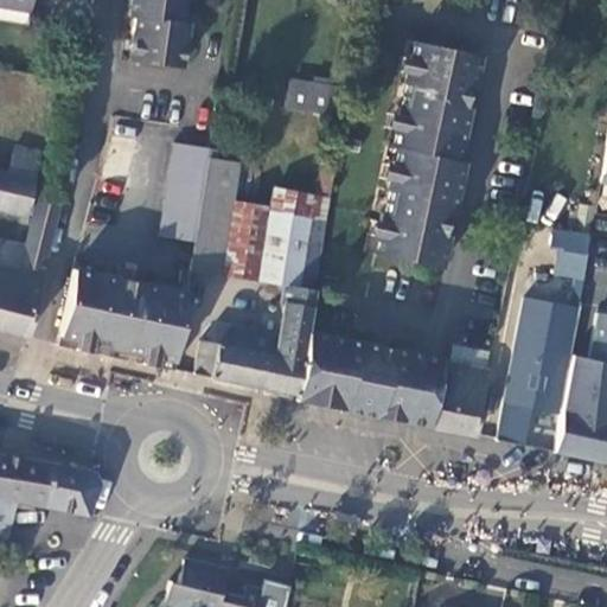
[(27,0),(0,0),(0,5),(26,10),(27,0)]
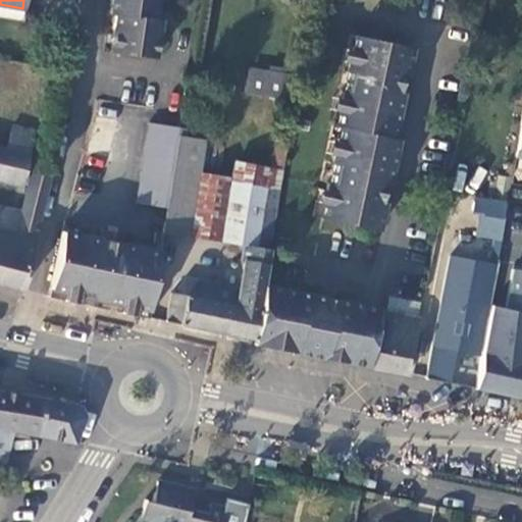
[(155,61),(160,27),(160,22),(152,21),(154,0),(109,0),(108,15),(115,16),(114,29),(119,38),(117,56),(155,61)]
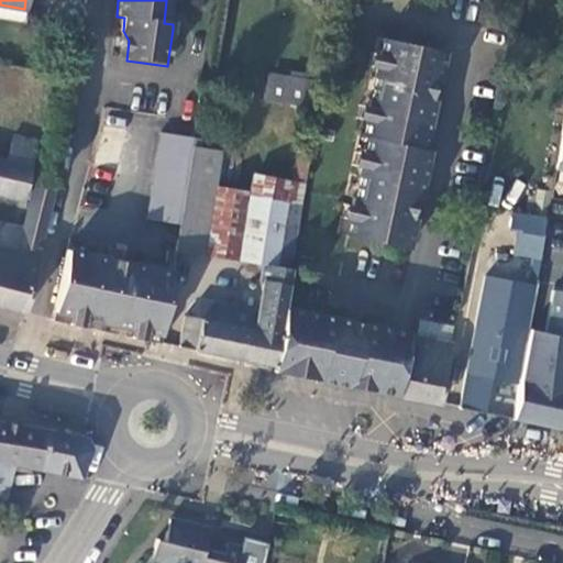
[(119,59),(127,61),(129,41),(123,31),(119,59)]
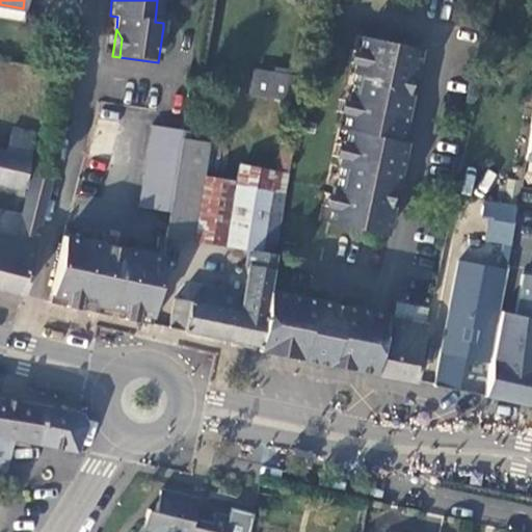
[(421,52),(363,40),(344,133),(350,135),(347,152),(342,153),(331,207),(335,212),(333,227),(387,237),(392,211),(390,210),(393,192),(396,193),(406,145),(401,144),(411,96),(408,95),(411,77),(416,78),(421,52)]
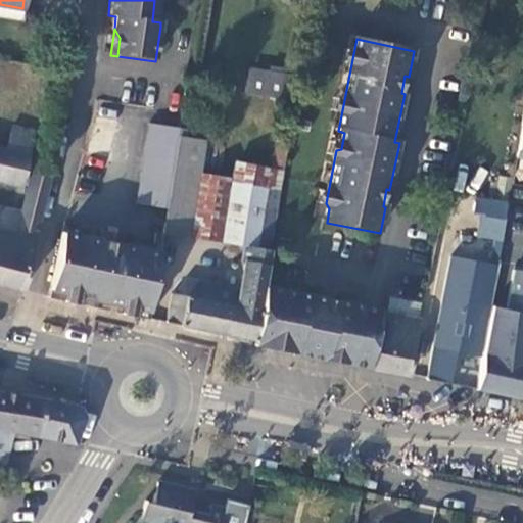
[(248,66),(244,95),(281,100),(285,72),(248,66)]
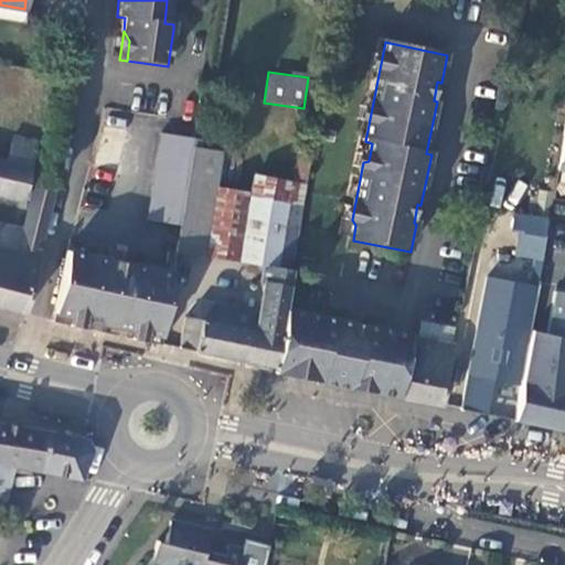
[(148,220),(180,225),(182,211),(193,147),(194,137),(163,131),(148,220)]
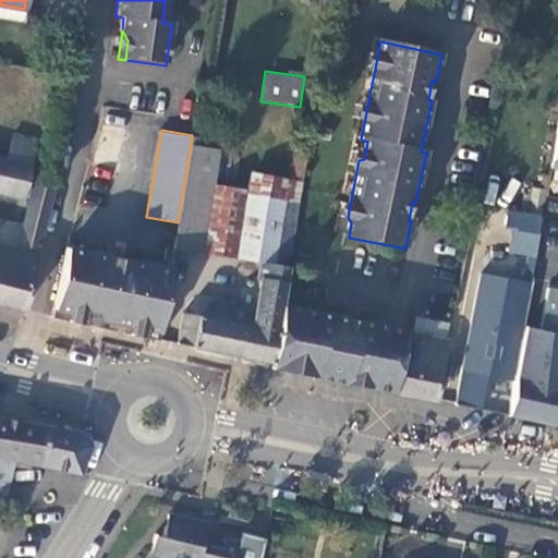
[(11,135),(5,159),(28,165),(35,141),(11,135)]
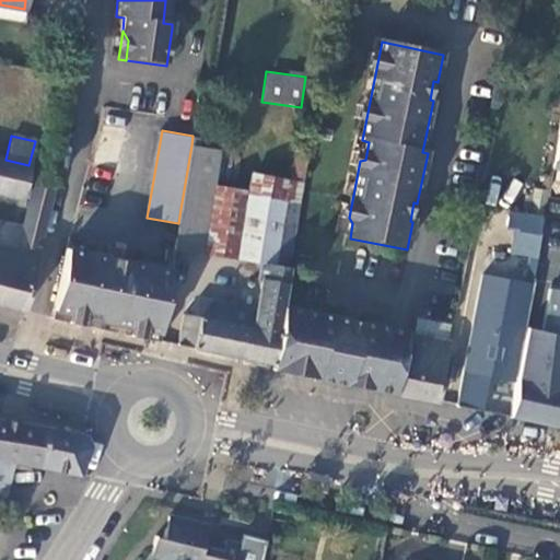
[(220,151),(191,146),(181,209),(178,223),(174,249),(202,255),(205,255),(216,193),(222,151),(220,151)]
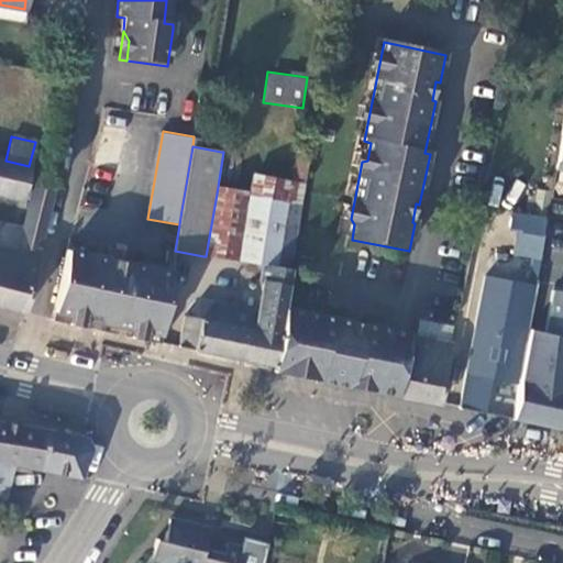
[(0,194),(21,199),(29,166),(6,161),(0,159),(0,194)]
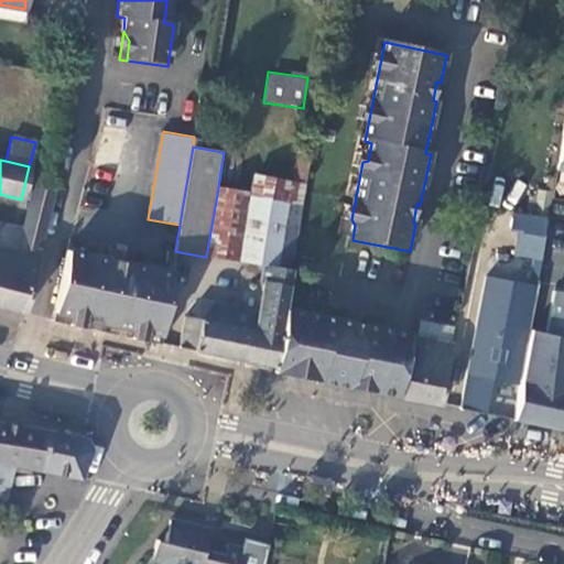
[(255,179),(250,201),(240,263),(267,268),(290,270),(295,235),(303,187),(255,179)]
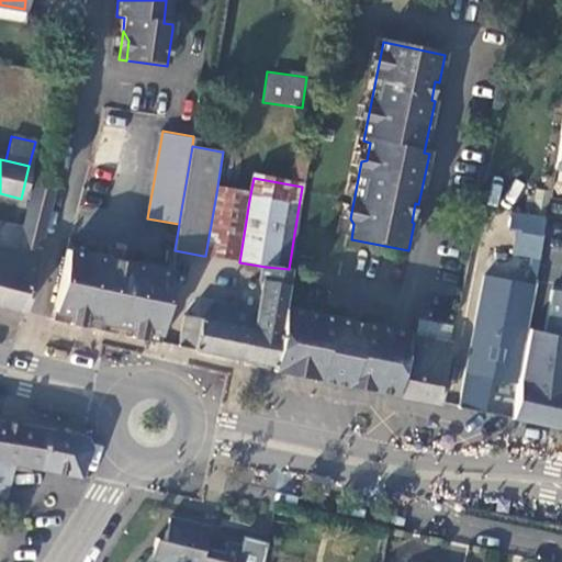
[(0,305),(23,312),(53,191),(33,187),(23,229),(0,223),(0,305)]
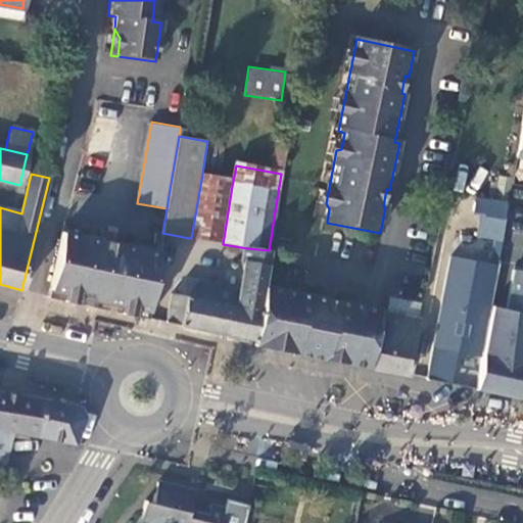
[(232,186),(201,180),(191,238),(223,244),(232,186)]
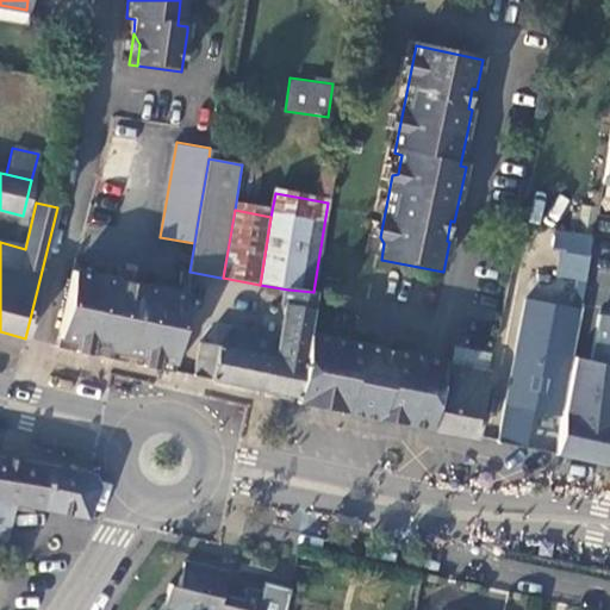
[(118,285),(74,275),(60,340),(174,362),(185,299),(142,290),(118,285)]
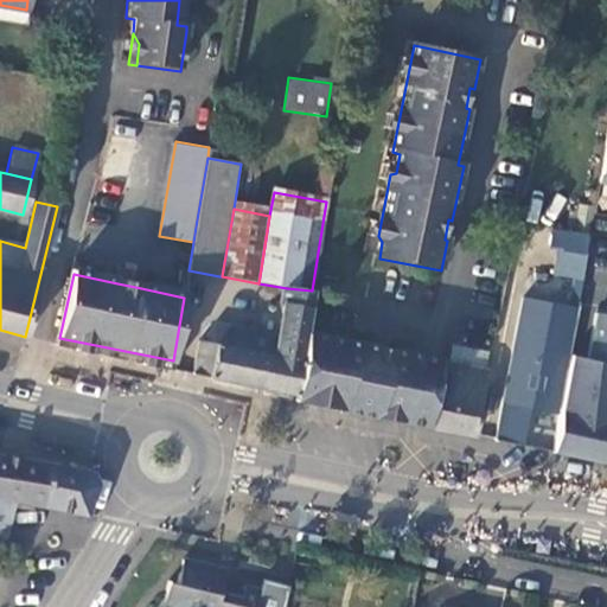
[(119,274),(117,283),(141,288),(144,279),(119,274)]
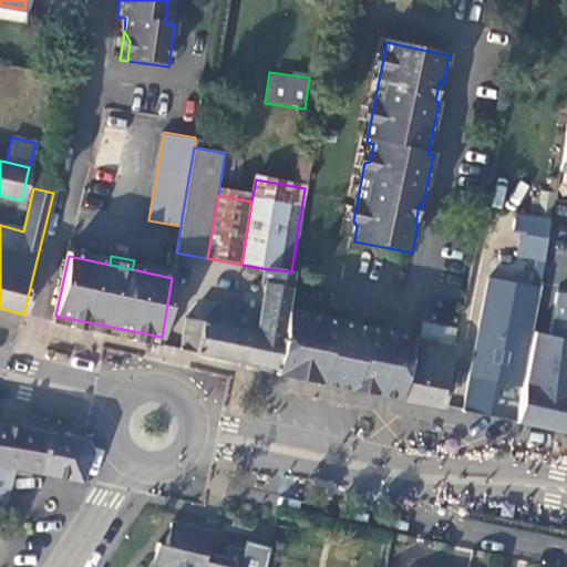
[(263,319),(250,316),(249,320),(248,327),(247,333),(253,334),(248,366),(275,371),(285,313),(291,271),(268,269),(263,303),(265,303),(263,319)]
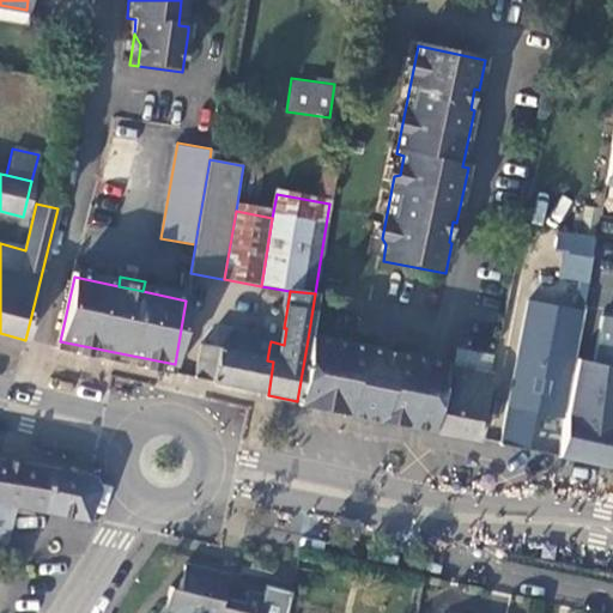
[(532,303),(504,447),(532,451),(539,414),(564,419),(583,313),(532,303)]
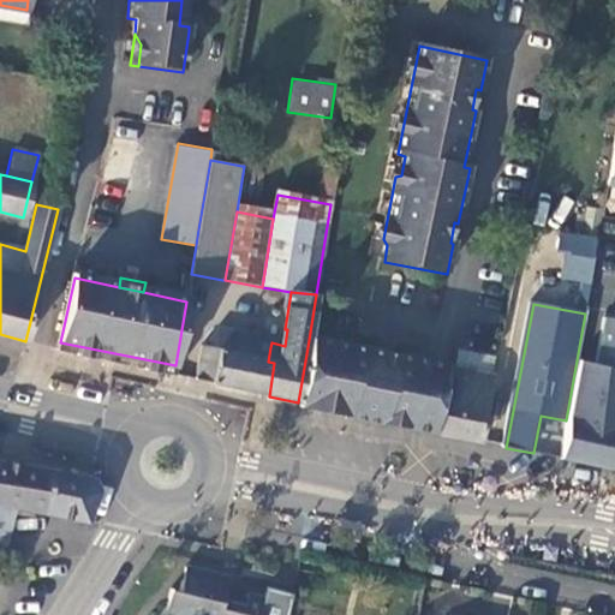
[(599,365),(580,362),(563,459),(614,470),(614,320),(608,318),(599,365)]
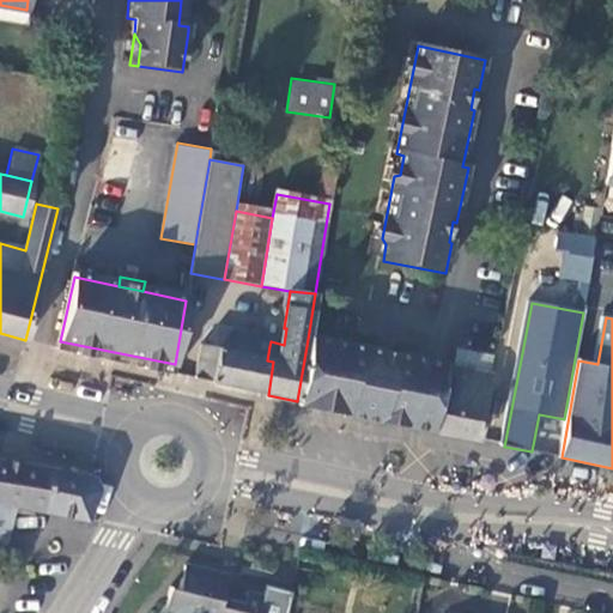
[(224,352),(260,358),(261,352),(268,353),(269,346),(259,344),(226,338),(224,352)]
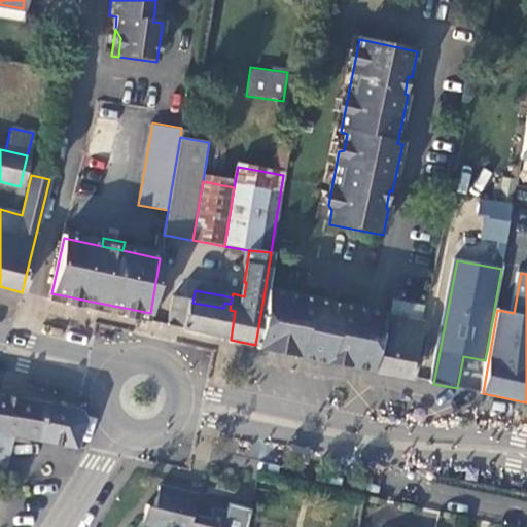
[(421,322),(390,316),(377,313),(360,310),(299,299),(265,291),(255,345),(254,349),(282,354),(351,369),(375,373),(409,380),(421,323),(421,322)]
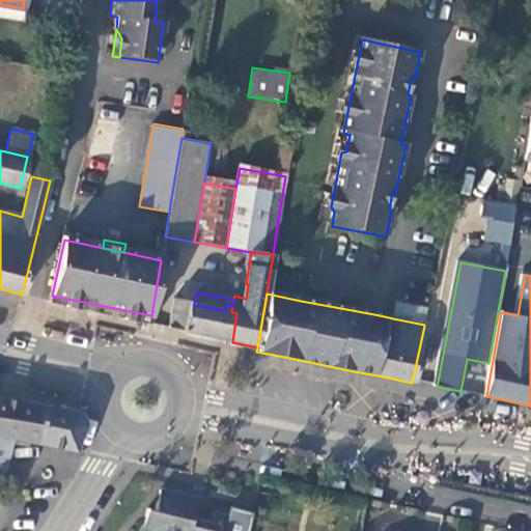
[(51,304),(150,325),(151,315),(52,296),(51,304)]
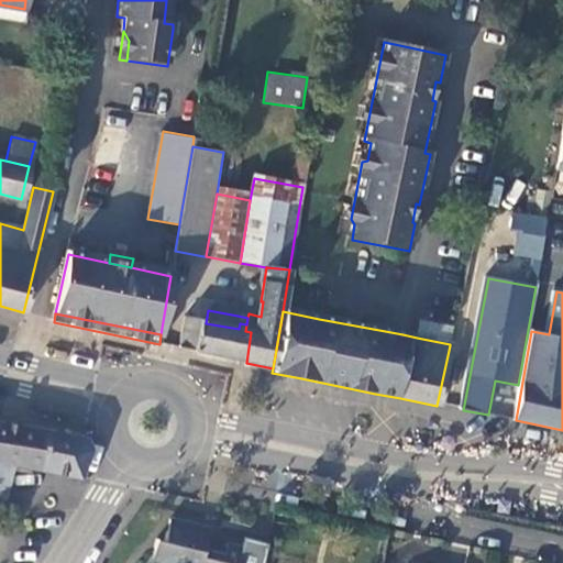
[(239,329),(206,323),(196,321),(189,351),(246,363),(251,332),(245,331),(246,324),(240,323),(239,329)]
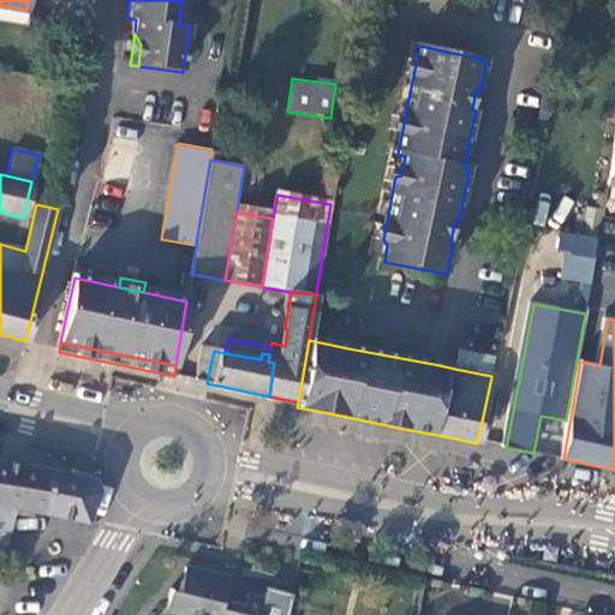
[(53,473),(0,464),(0,544),(9,545),(16,508),(47,514),(53,473)]
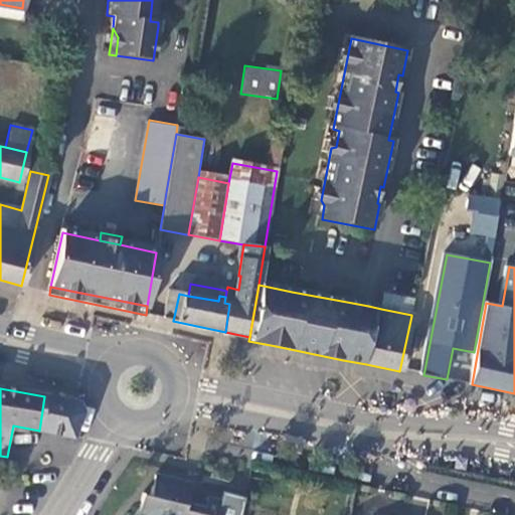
[(39,431),(74,438),(84,412),(79,402),(44,396),(39,431)]
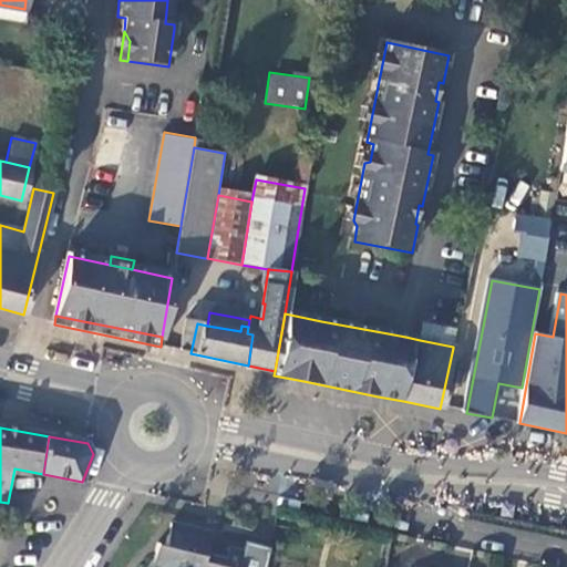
[(266,566),(271,544),(246,538),(244,549),(229,546),(228,548),(226,558),(206,554),(208,544),(212,532),(171,522),(165,545),(157,543),(153,562),(148,566),(266,566)]
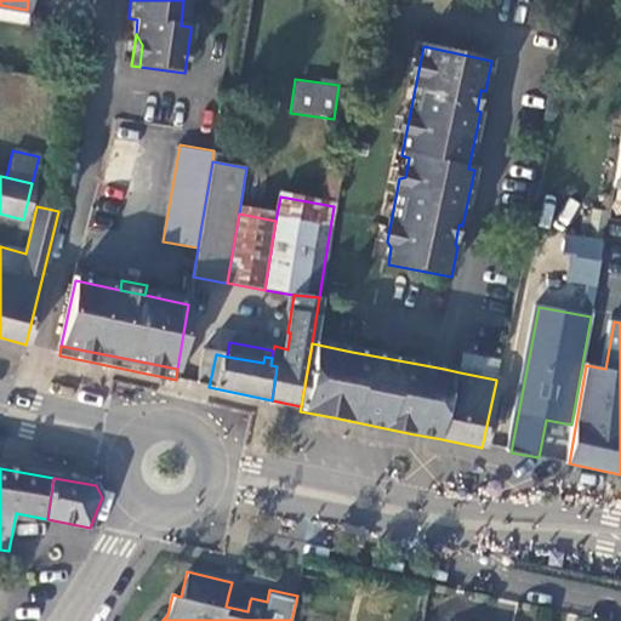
[(250,600),(228,596),(226,607),(248,611),(250,600)]
